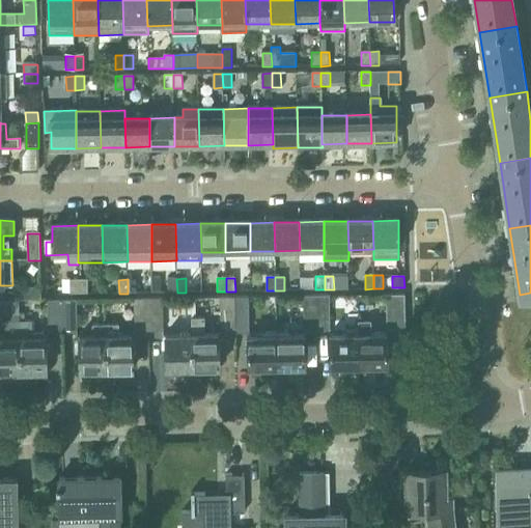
[(137,279),(128,279),(128,294),(137,293),(137,279)]
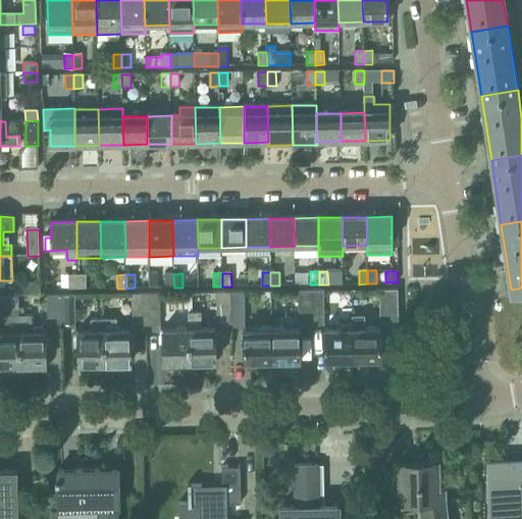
[(174,288),(173,274),(165,274),(165,288),(174,288)]
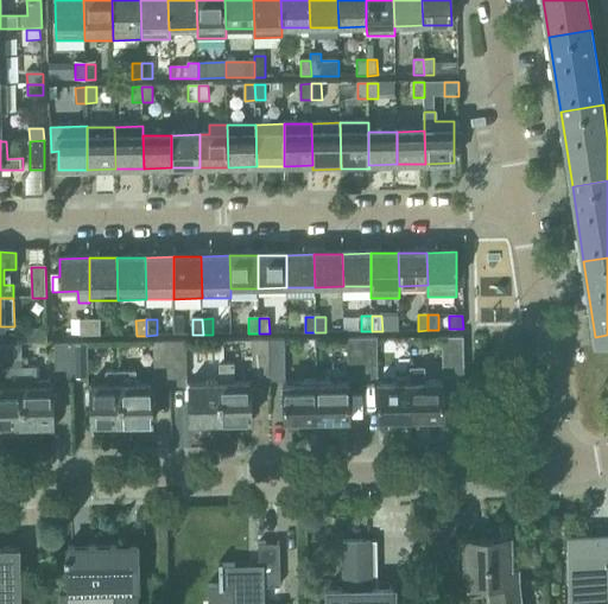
[(90,336),(89,320),(80,320),(80,337),(90,336)]
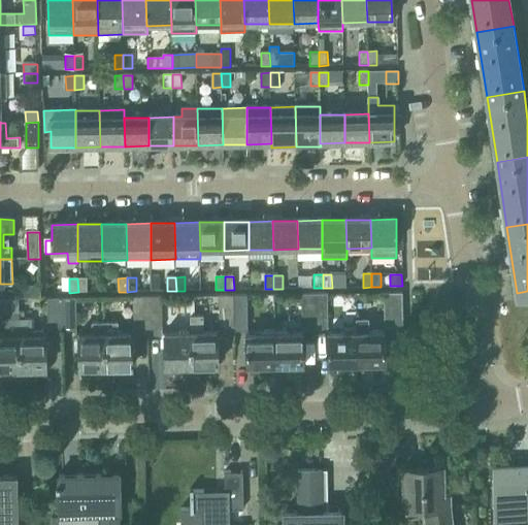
[(87,279),(77,279),(78,292),(87,292),(87,279)]
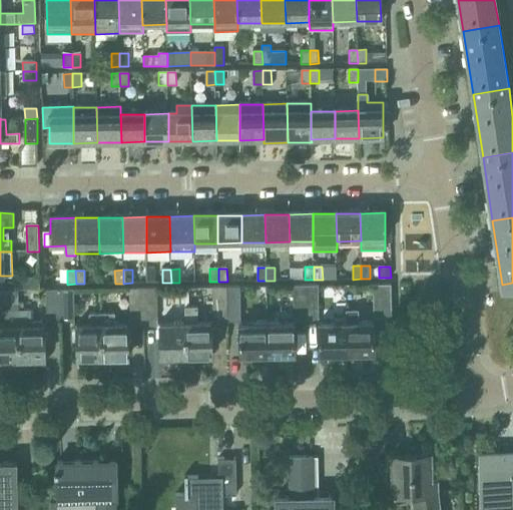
[(40,291),(39,279),(15,279),(15,291),(40,291)]
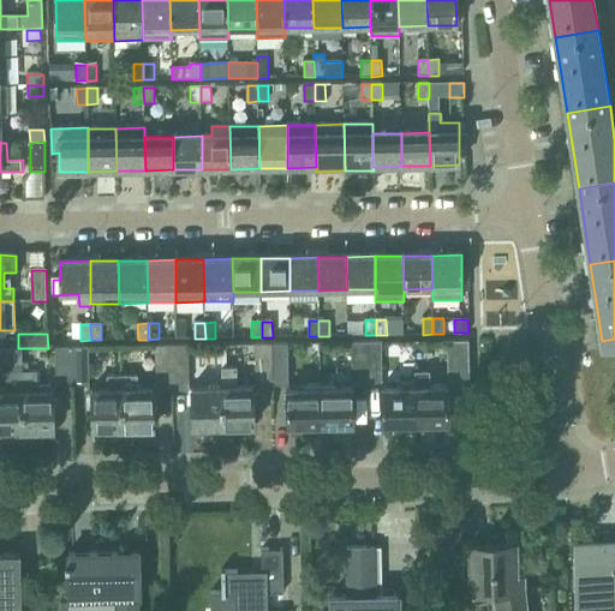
[(469,341),(448,342),(448,381),(470,381),(469,341)]
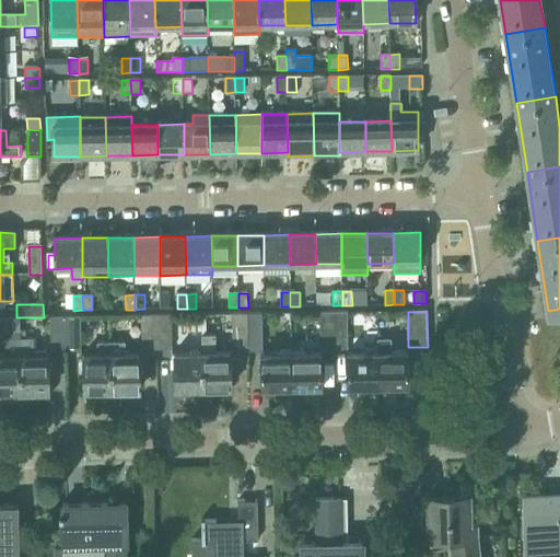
[(335,349),(335,313),(322,313),(322,350),(335,349)]
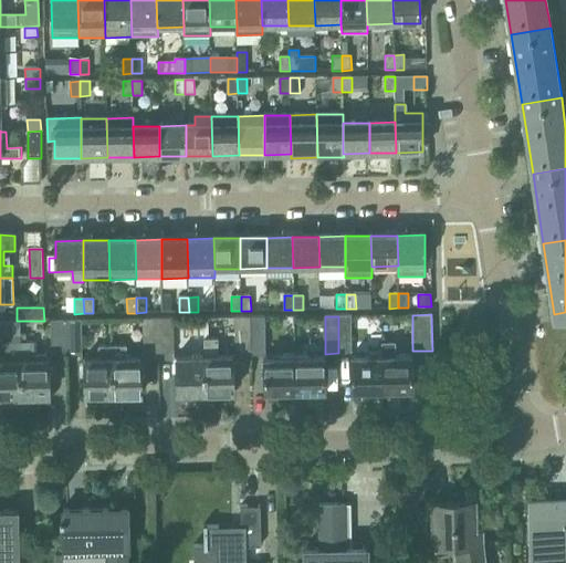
[(352,316),(338,316),(338,353),(352,353),(352,316)]
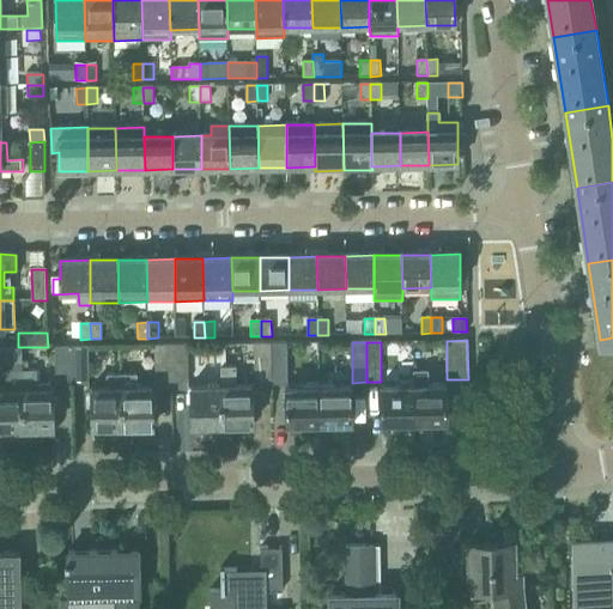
[(255,381),(272,381),(272,343),(254,343),(255,381)]
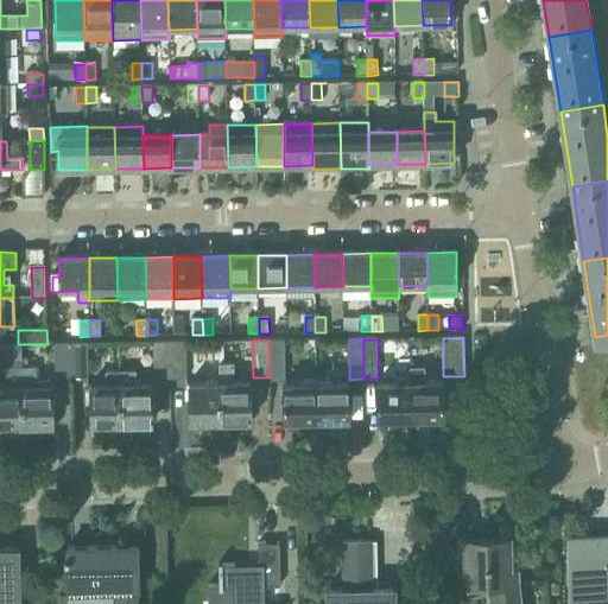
[(270,341),(270,377),(270,381),(284,380),(283,341),(270,341)]
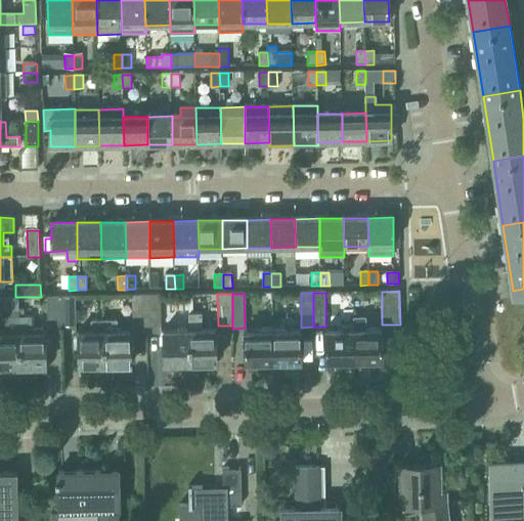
[(161,295),(146,296),(147,328),(162,328),(161,295)]
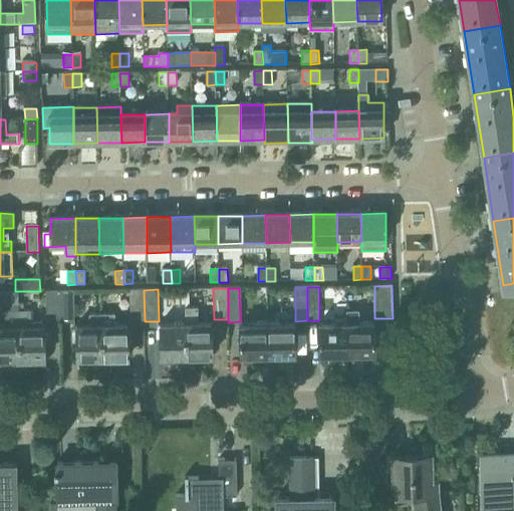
[(145,321),(144,290),(130,290),(131,321),(145,321)]
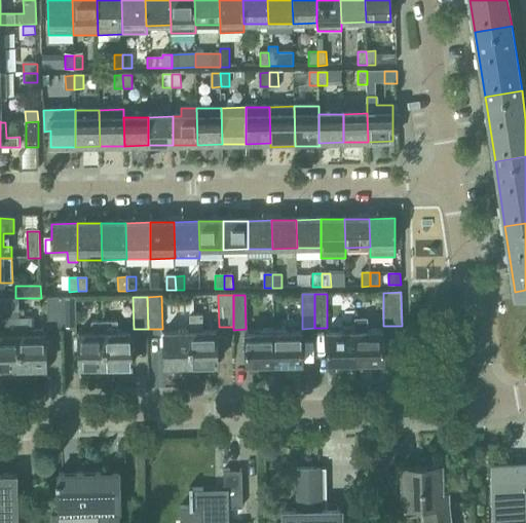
[(62,330),(62,298),(47,298),(48,331),(62,330)]
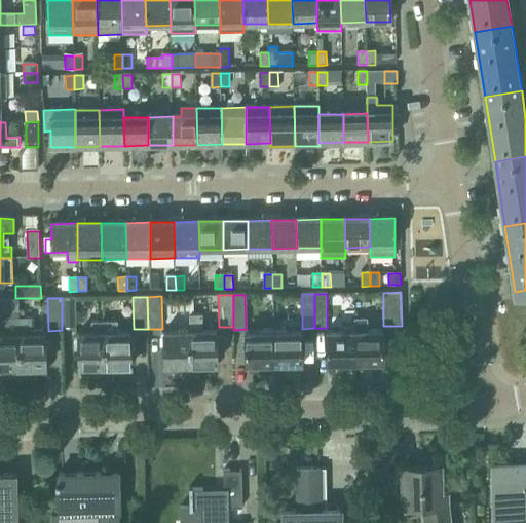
[(75,298),(62,298),(62,330),(76,330),(75,298)]
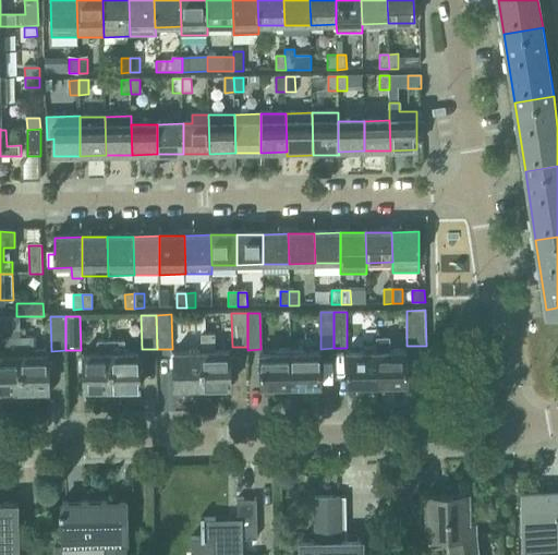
[(20,317),(0,317),(0,333),(10,333),(10,339),(21,339),(20,317)]
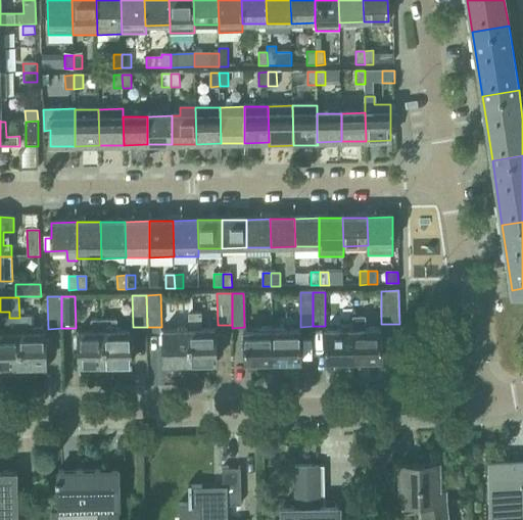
[(189,315),(189,330),(190,364),(217,364),(216,330),(202,330),(202,315),(189,315)]
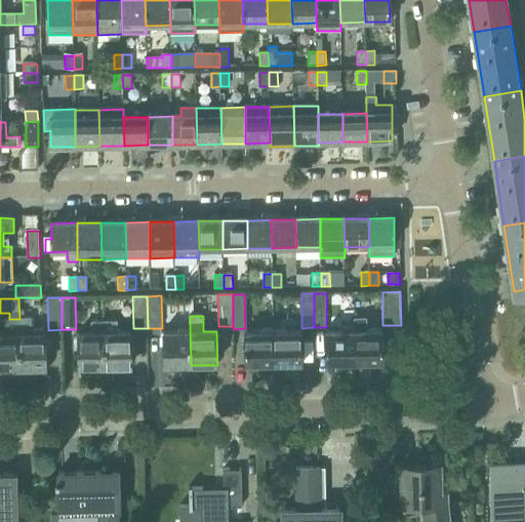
[(366,318),(355,318),(355,327),(355,362),(384,362),(384,352),(382,330),(366,330),(366,318)]
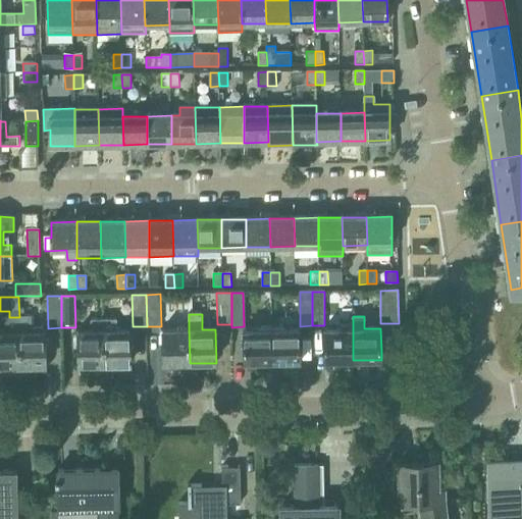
[(0,366),(20,366),(19,317),(9,317),(6,317),(6,333),(0,332),(0,366)]
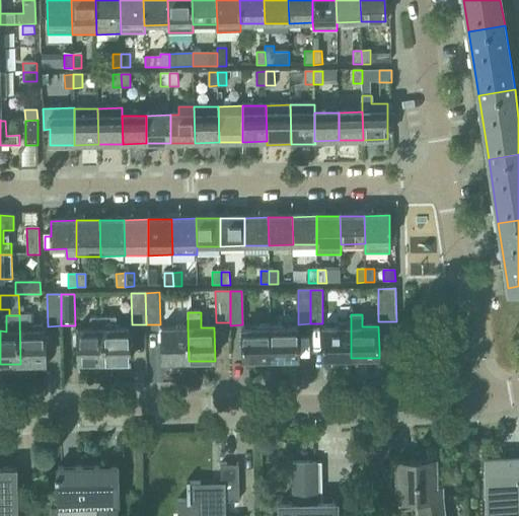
[(31,315),(19,315),(20,364),(46,364),(45,330),(45,325),(32,325),(31,315)]
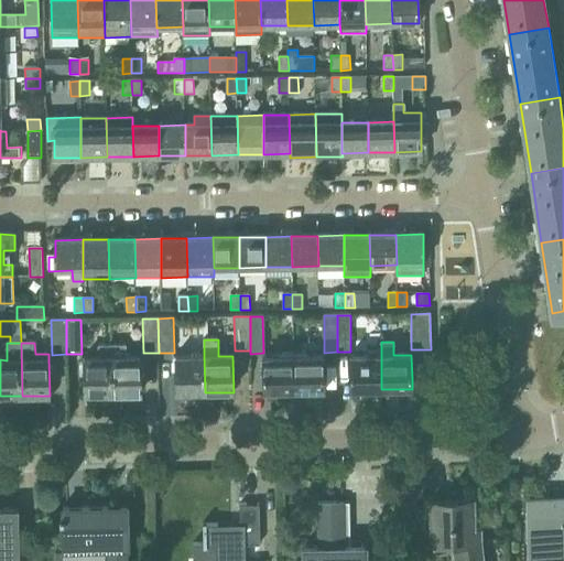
[(114,395),(112,346),(98,346),(98,358),(85,358),(85,395),(114,395)]
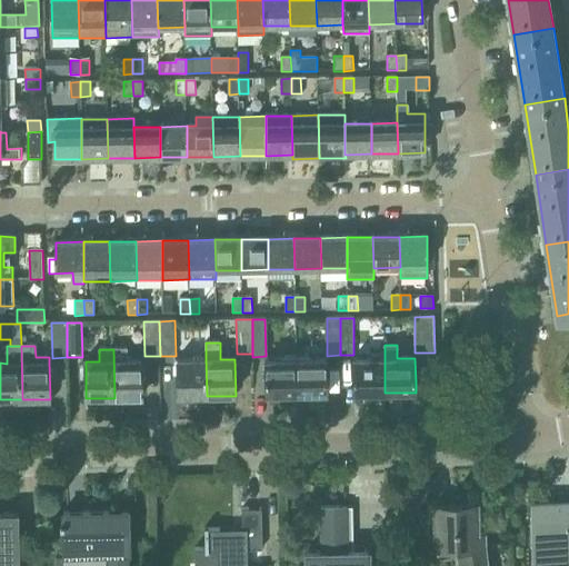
[(128,349),(113,349),(115,398),(142,397),(142,360),(128,360),(128,349)]
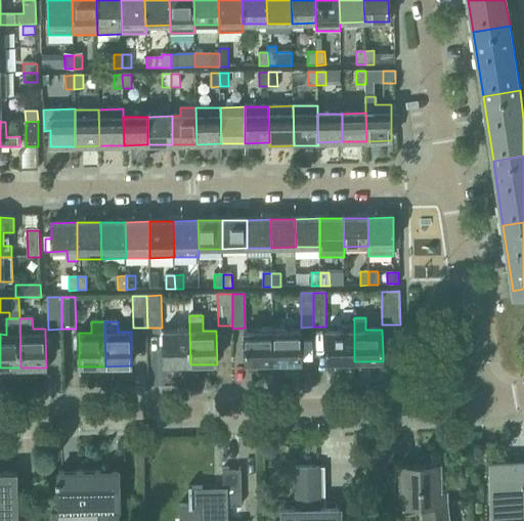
[(354,361),(354,327),(342,328),(342,331),(325,331),(326,362),(354,361)]
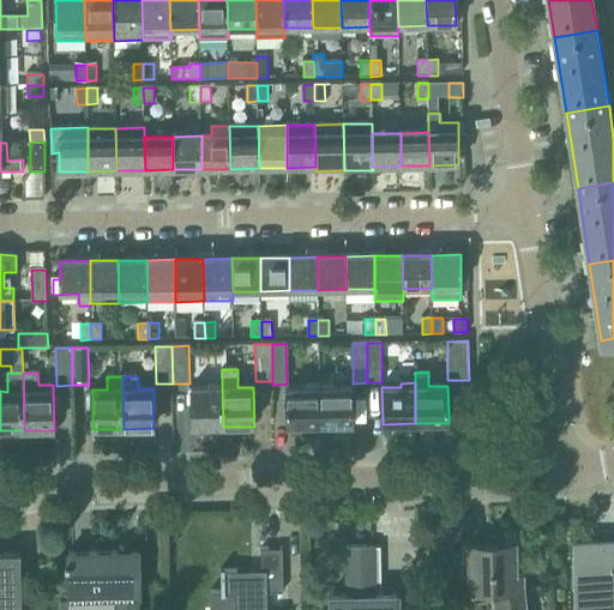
[(320,426),(320,385),(306,385),(306,388),(287,390),(288,426),(320,426)]
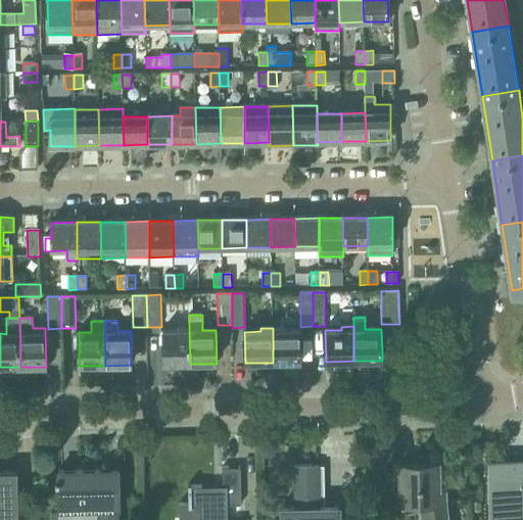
[(284,328),(273,328),(273,363),(301,362),(300,331),(284,331),(284,328)]
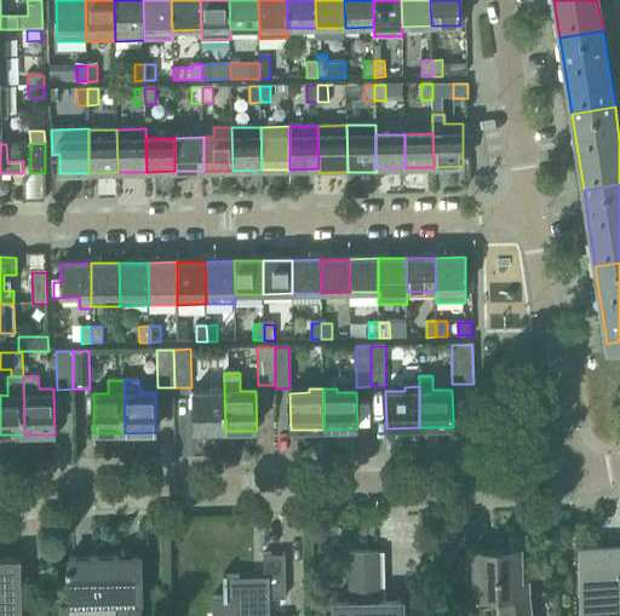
[(225,431),(224,391),(194,391),(194,432),(225,431)]
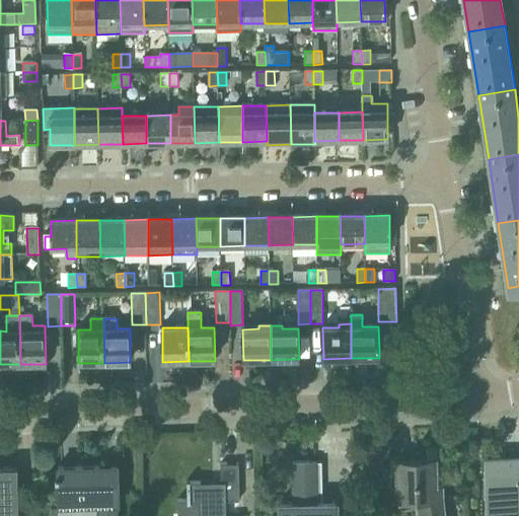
[(518,515),(518,459),(488,460),(488,515),(518,515)]
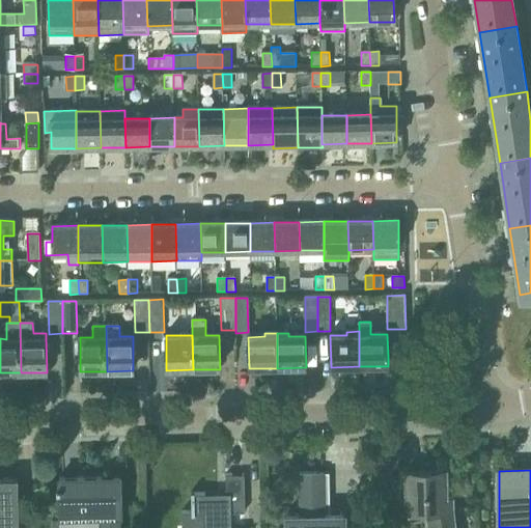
[(407,512),(428,512),(430,527),(454,527),(452,511),(452,503),(453,503),(453,500),(446,500),(445,472),(407,473),(407,512)]
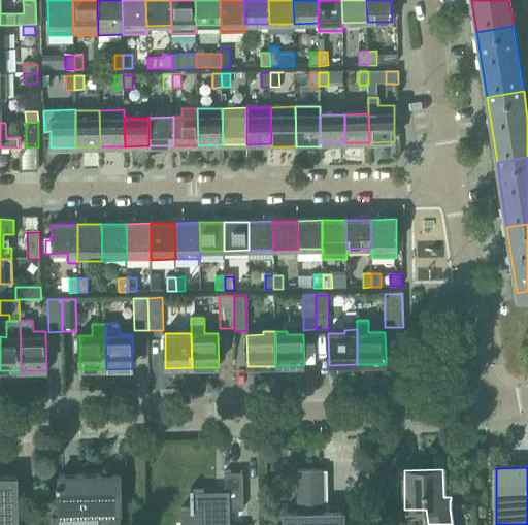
[(322,471),(298,471),(299,513),(284,514),(284,524),(343,524),(343,513),(322,513),(322,471)]
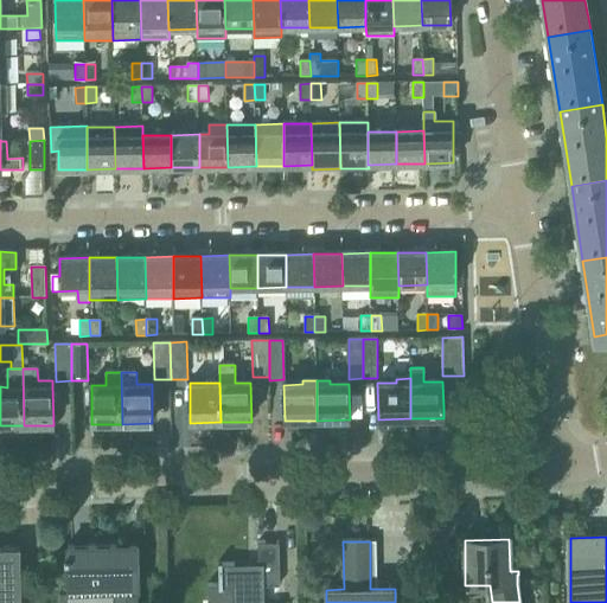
[(219,585),(208,585),(208,588),(209,588),(209,601),(219,601),(219,602),(263,602),(264,585),(280,585),(280,543),(259,543),(259,564),(222,564),(222,562),(219,562),(219,585)]
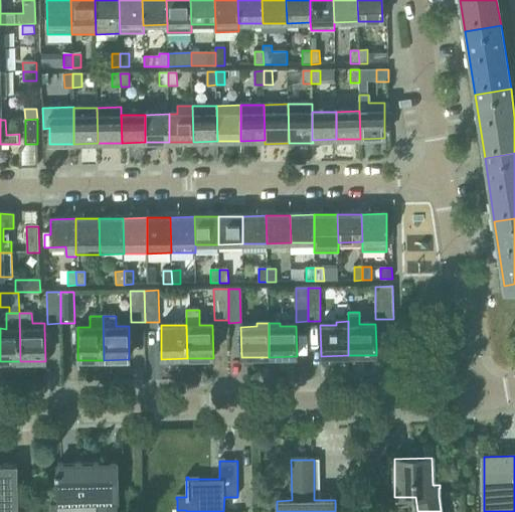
[(118,501),(117,464),(57,465),(58,502),(97,501),(97,511),(116,511),(116,501),(118,501)]
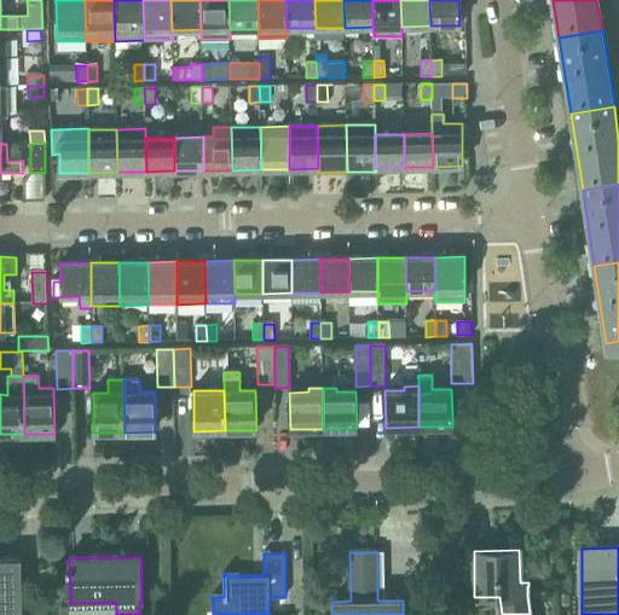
[(0,560),(0,614),(21,614),(19,560),(0,560)]
